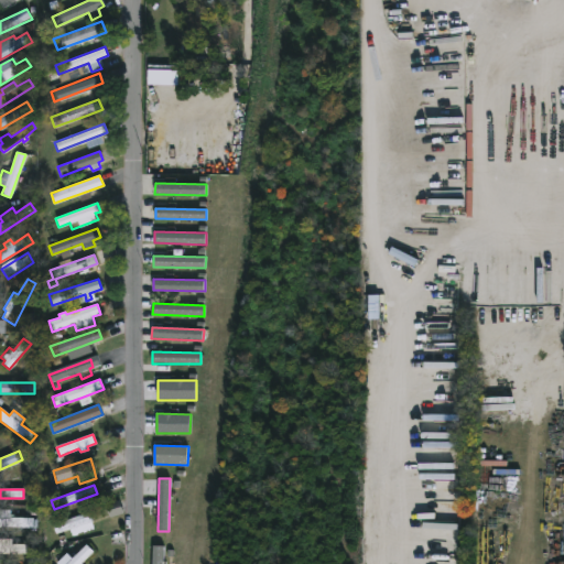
[(88,512),(94,529),(72,537),(69,529),(55,533),(53,524),(88,512)]
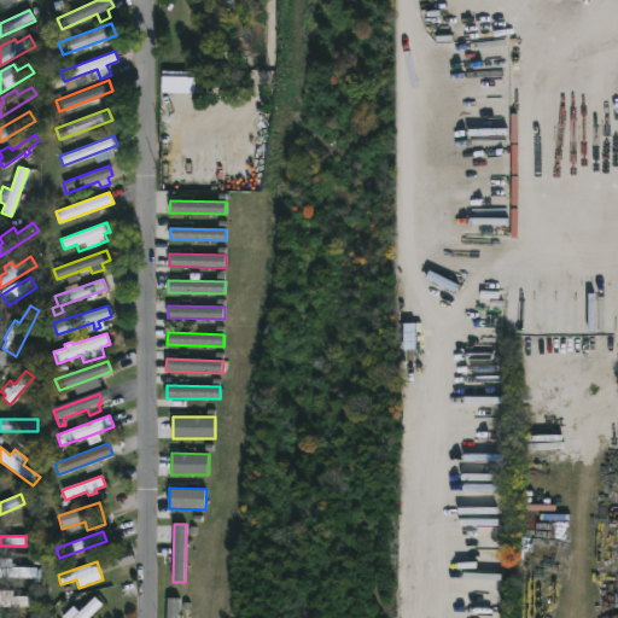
[(10,564),(10,567),(36,567),(36,578),(0,577),(0,567),(4,567),(4,564),(10,564)]
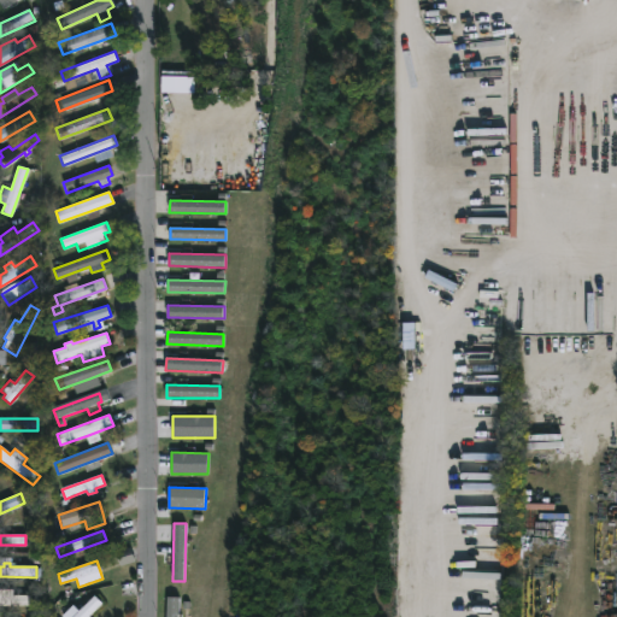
[(0,587),(6,587),(6,593),(29,594),(29,605),(0,604),(0,587)]
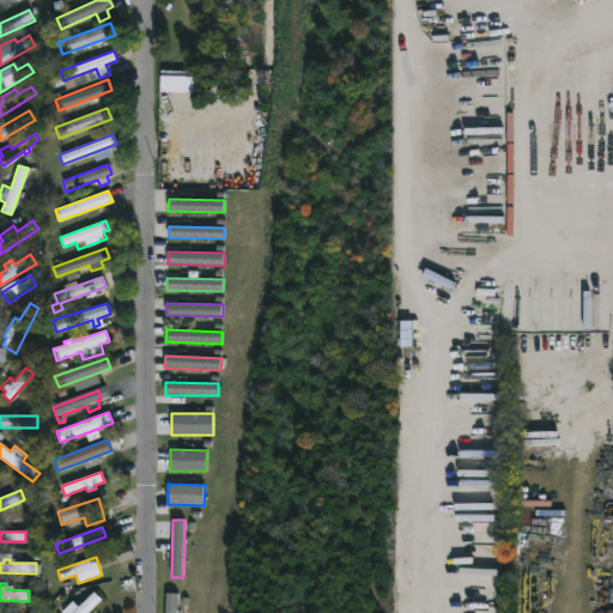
[(87,612),(86,612),(72,612),(93,592),(101,600),(87,612)]
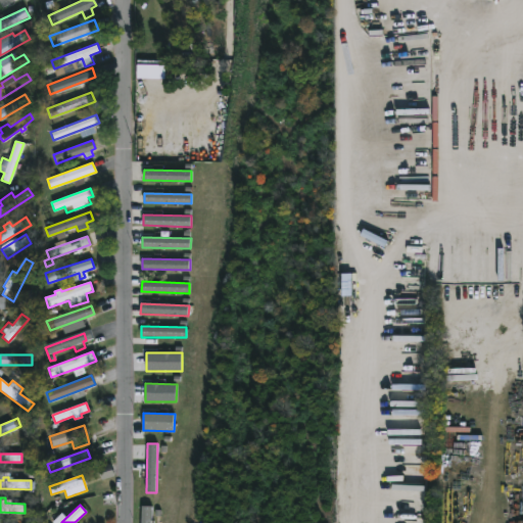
[(141,522),(151,522),(152,506),(142,506),(141,522)]
